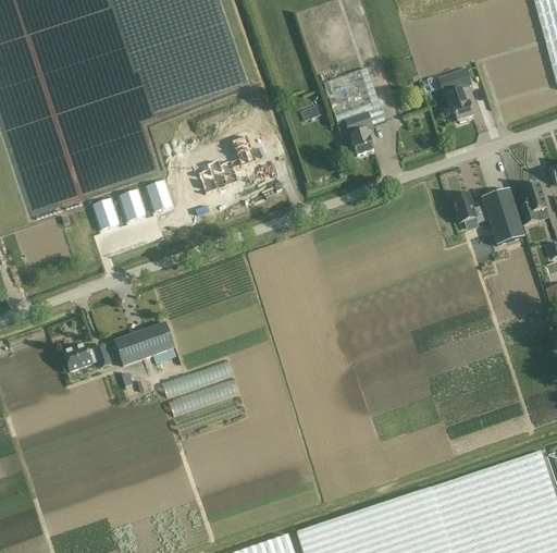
[(534,0),(556,83),(556,0),(534,0)]
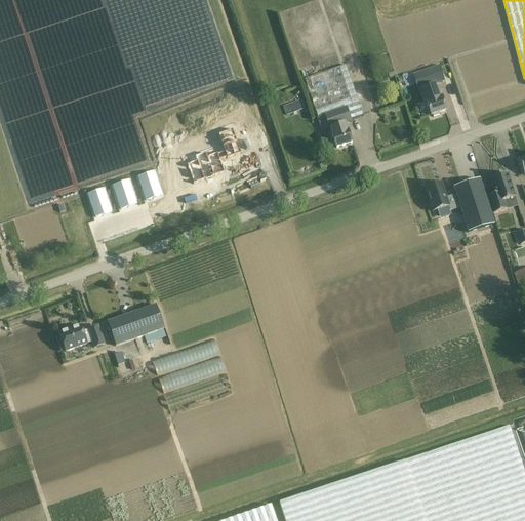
[(332,132),(336,146),(352,139),(348,127),(345,121),(352,119),(351,116),(364,112),(347,62),(305,77),(317,114),(324,112),(329,126),(331,126),(333,132),(332,132)]
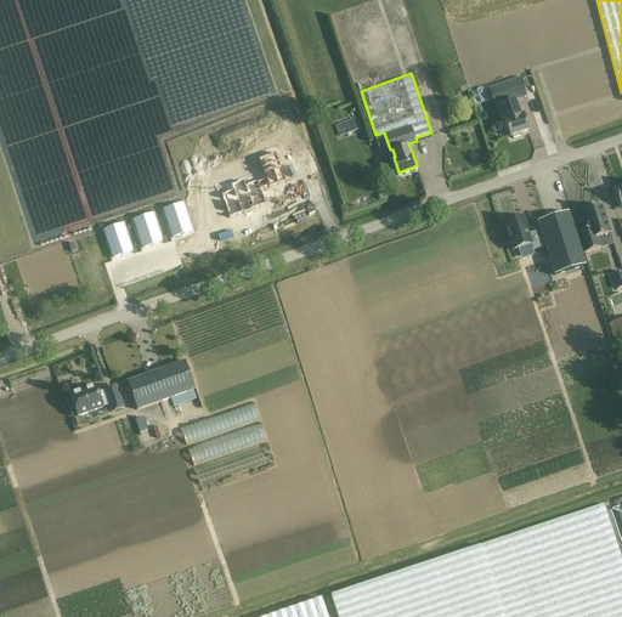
[(526,92),(520,73),(488,84),(495,103),(499,102),(510,134),(529,126),(524,112),(520,113),(514,97),(526,92)]
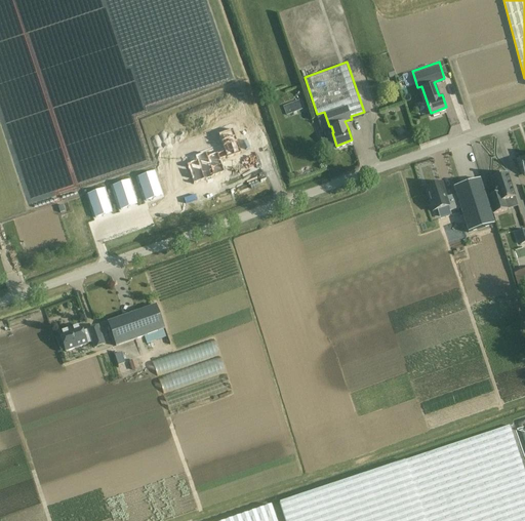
[(213,176),(213,173),(224,169),(219,157),(227,154),(227,156),(241,151),(233,125),(217,130),(224,147),(217,149),(207,152),(206,149),(195,152),(196,155),(186,159),(193,181),(204,176),(205,178),(213,176)]
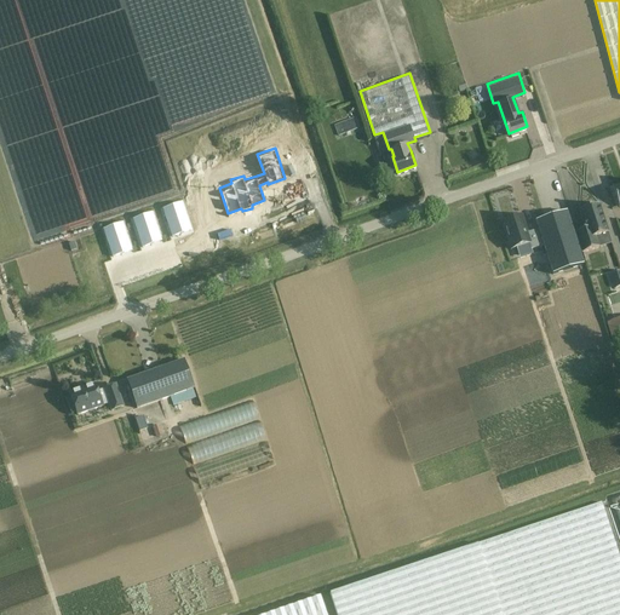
[(577,229),(583,249),(598,245),(596,234),(608,229),(600,200),(579,207),(585,225),(577,229)]
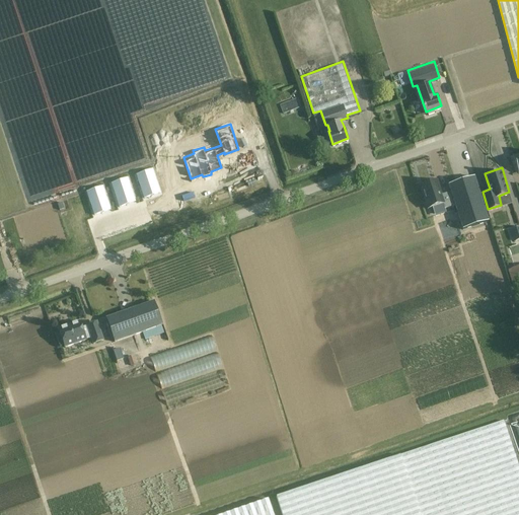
[(146,198),(153,196),(161,194),(154,170),(145,172),(138,175),(146,198)]
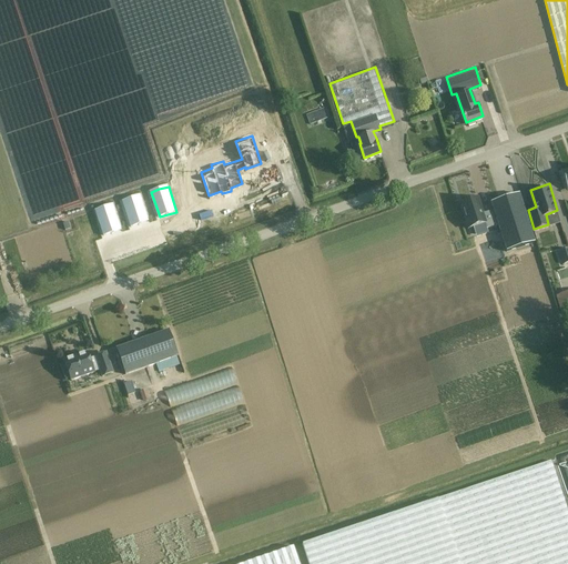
[(507,249),(535,240),(519,191),(492,200),(495,211),(498,221),(507,249)]
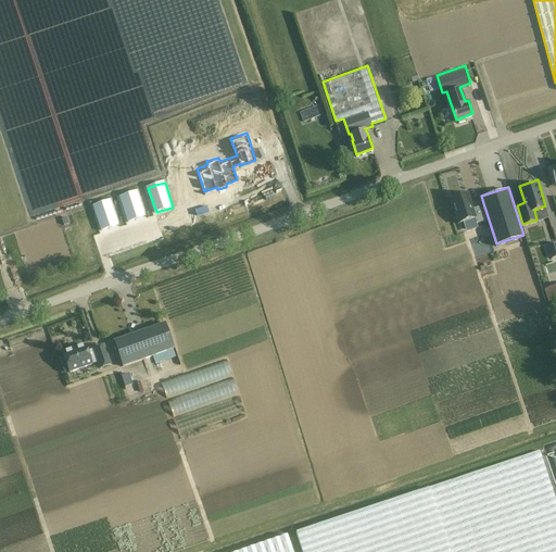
[(468,190),(450,196),(458,221),(475,215),(476,220),(488,216),(484,207),(474,210),(468,190)]
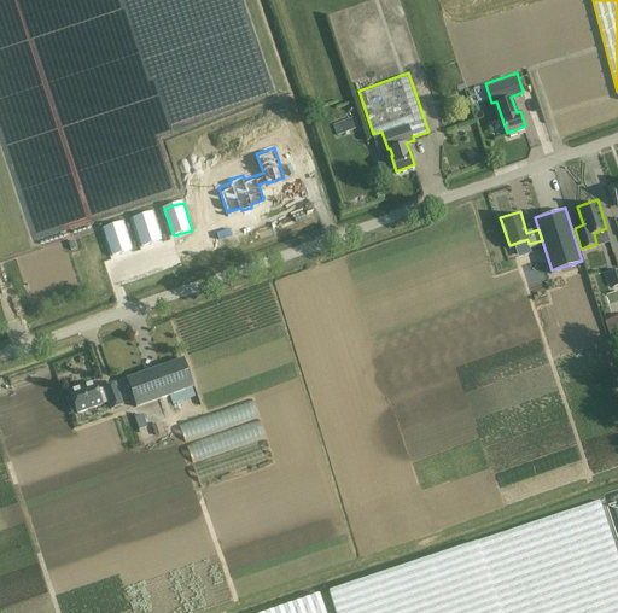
[(144,246),(152,244),(162,240),(152,212),(143,216),(134,220),(144,246)]
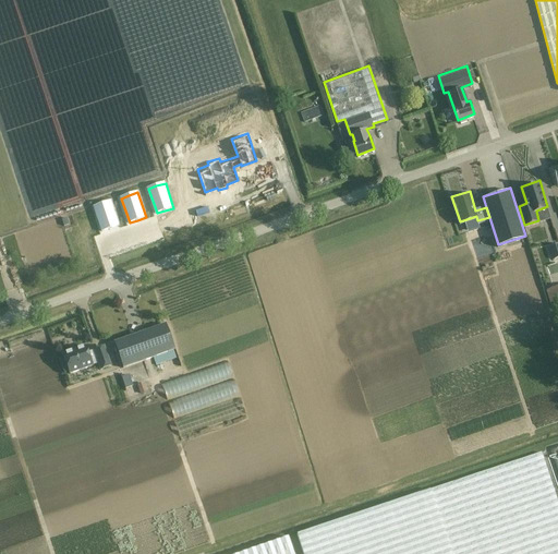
[(110,197),(93,203),(101,228),(118,223),(110,197)]
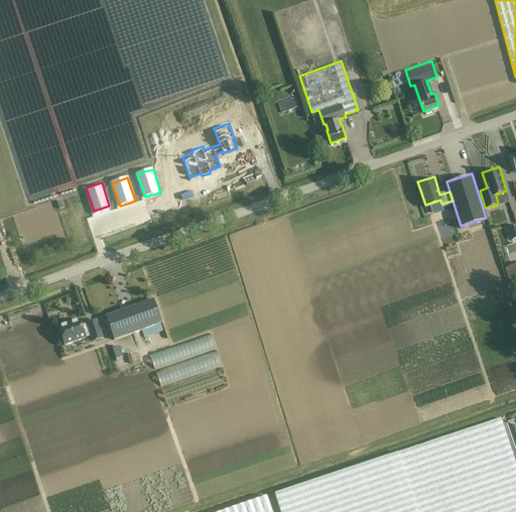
[(515,261),(505,265),(511,283),(515,280),(515,261)]
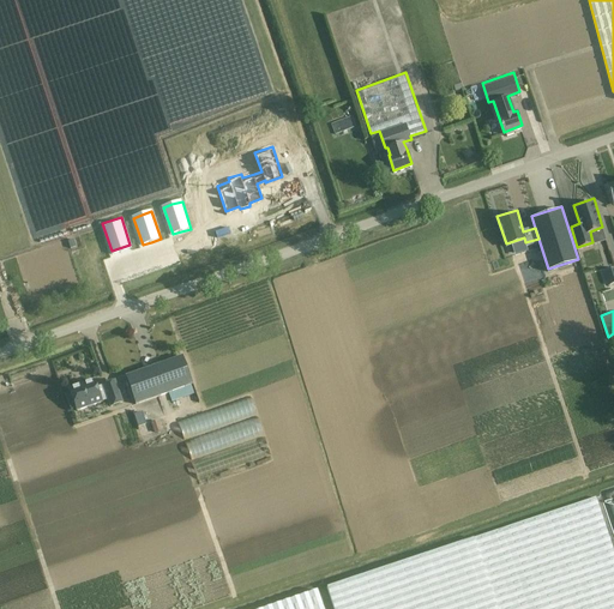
[(192,381),(182,354),(126,373),(136,401),(169,389),(172,397),(193,389),(191,381),(192,381)]
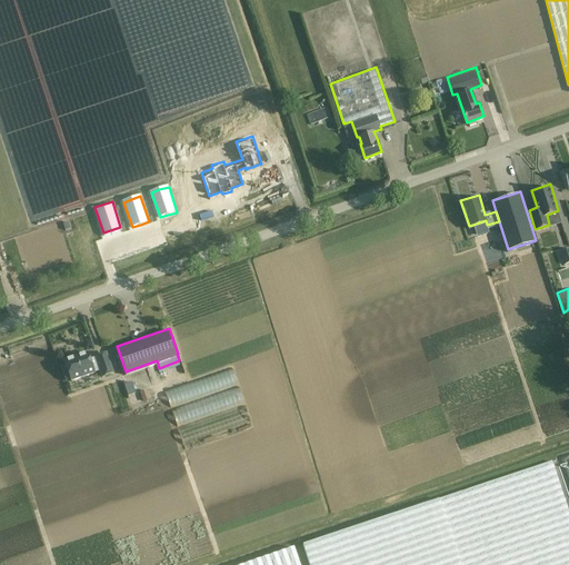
[(65,358),(71,378),(95,370),(95,369),(100,367),(103,374),(113,370),(107,350),(96,354),(97,355),(90,357),(88,349),(65,358)]
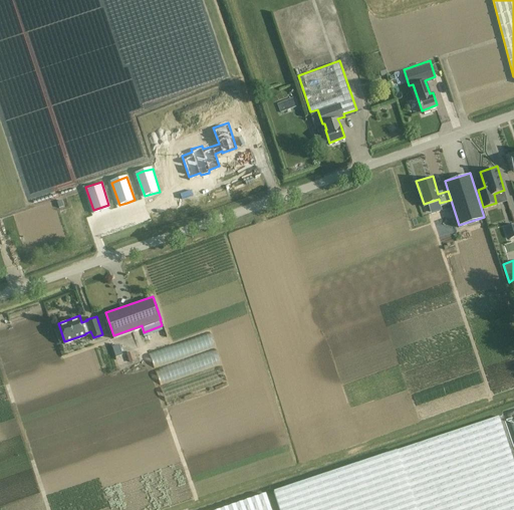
[(213,328),(151,346),(166,397),(229,377),(224,360),(223,360),(218,343),(217,343),(213,328)]
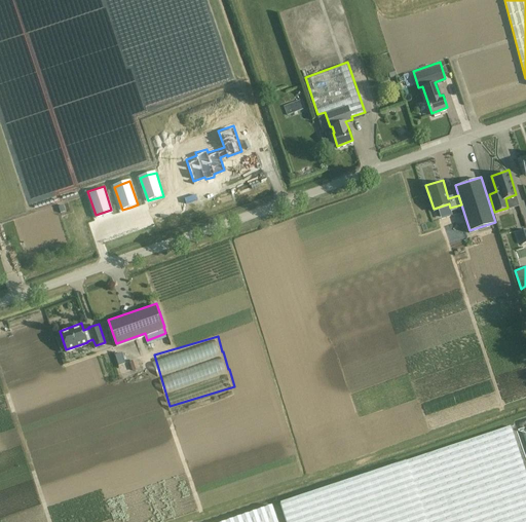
[(279,500),(287,521),(525,521),(525,471),(511,423),(279,500)]
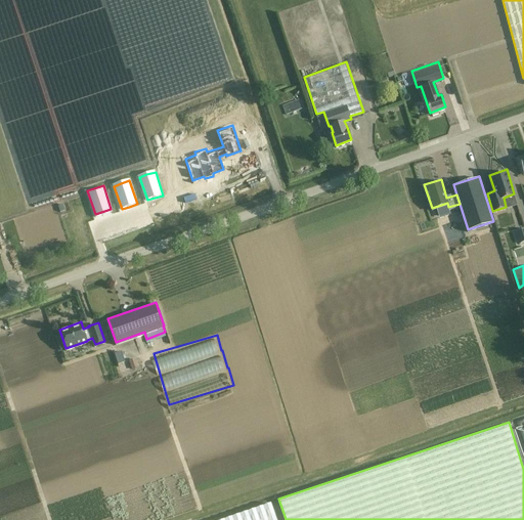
[(277,519),(271,501),(214,519),(277,519)]
